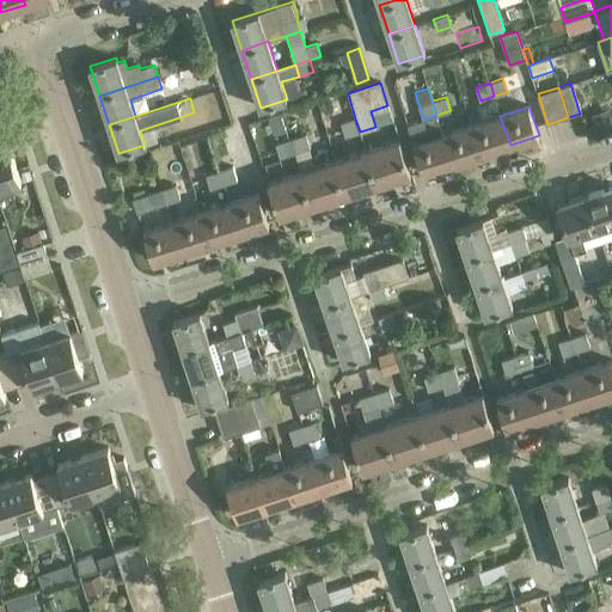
[(481,154),(510,145),(500,116),(471,124),(481,154)]
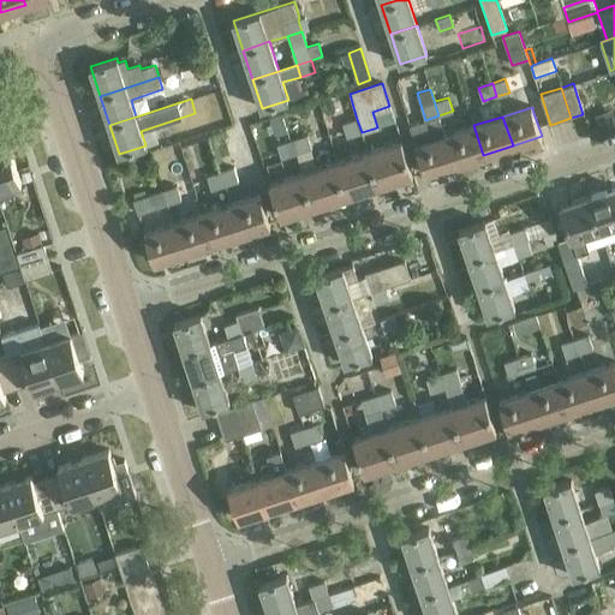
[(357,119),(342,124),(346,137),(362,132),(357,119)]
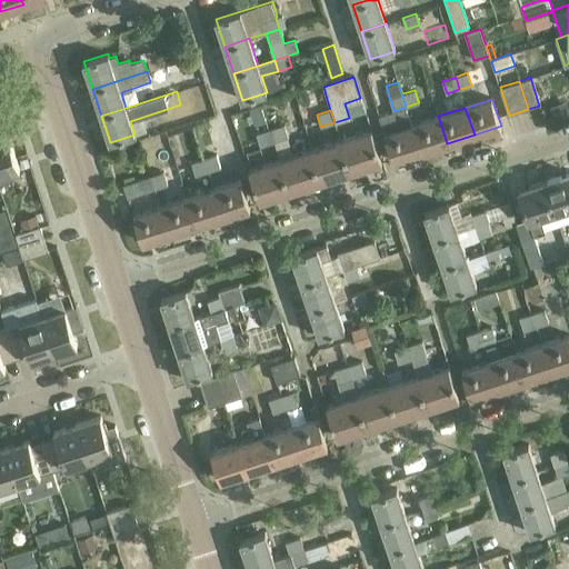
[(420,152),(447,143),(438,116),(411,125),(420,152)]
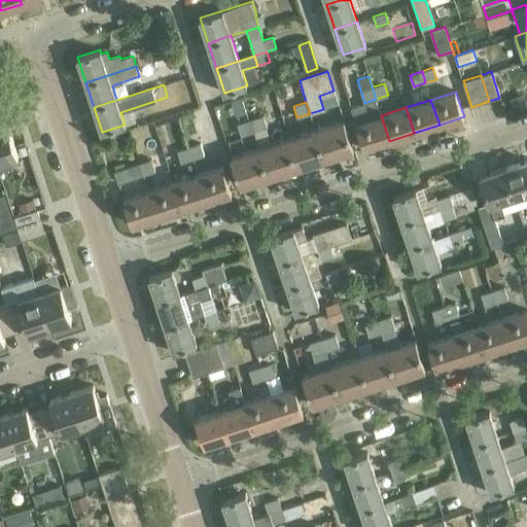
[(251,132),(267,127),(262,115),(247,120),(251,132)]
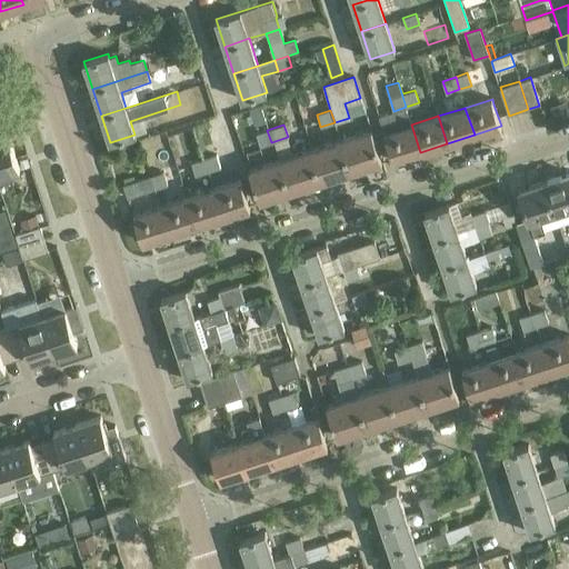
[(393,161),(420,152),(411,125),(385,133),(393,161)]
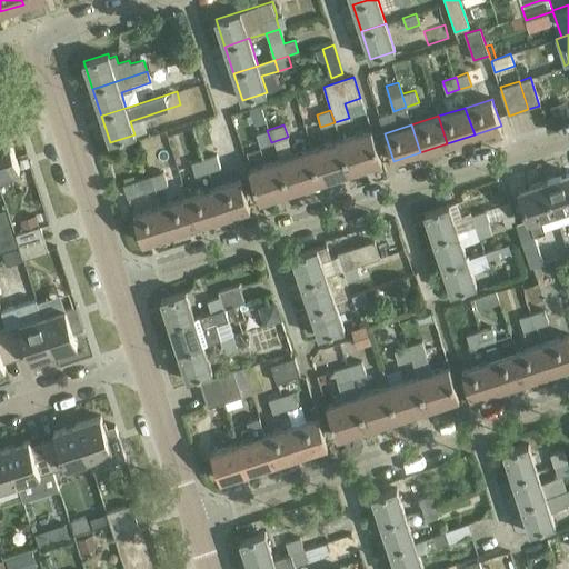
[(381,161),(375,140),(371,129),(340,139),(350,171),(381,161)]
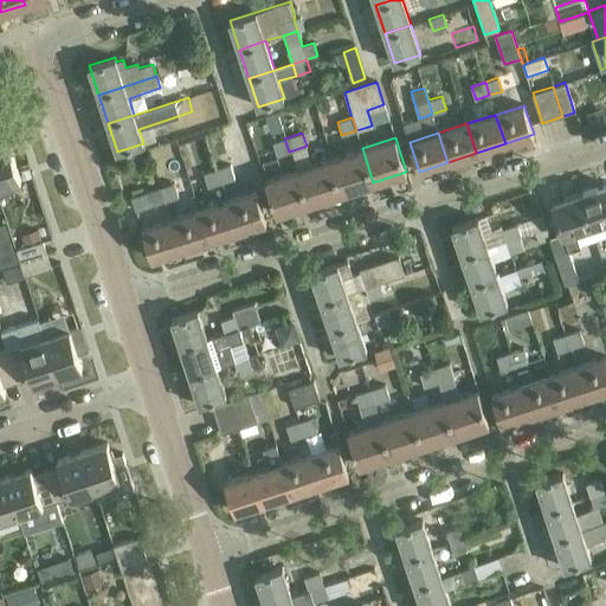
[(277,155),(289,152),(284,139),(274,142),(277,155)]
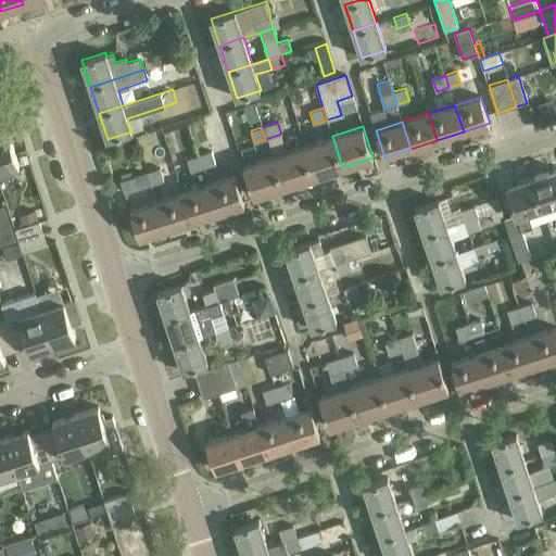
[(0,171),(20,165),(8,130),(0,133),(0,171)]
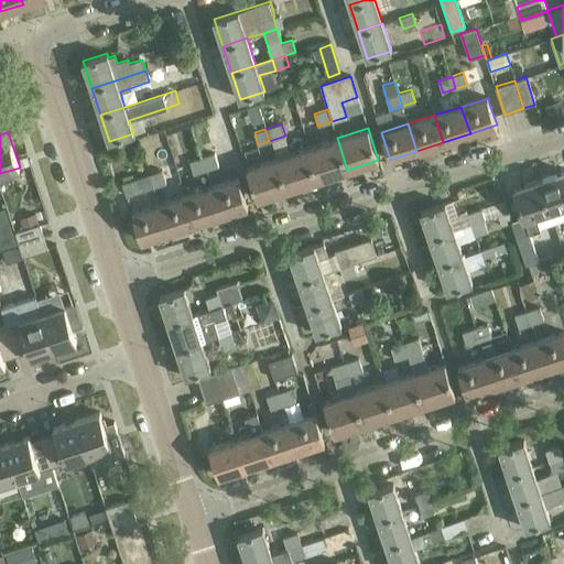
[(347,170),(337,138),(305,149),(316,180),(347,170)]
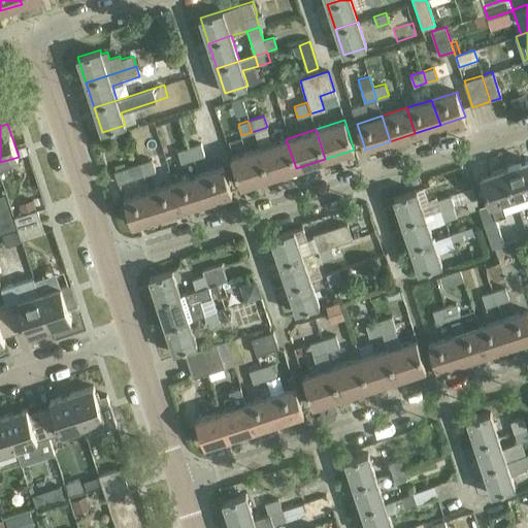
[(197,133),(187,137),(193,158),(218,151),(215,139),(200,143),(197,133)]
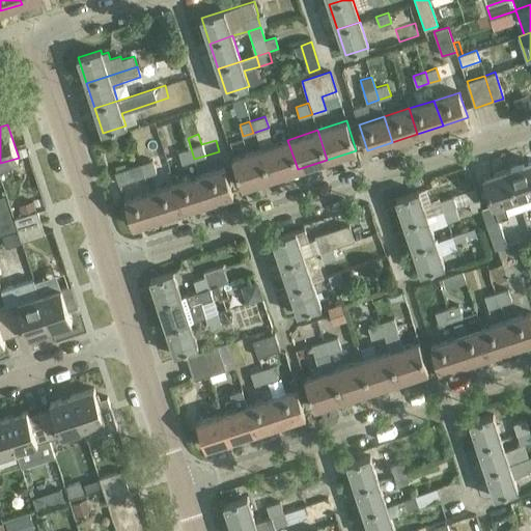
[(182,163),(194,159),(188,138),(187,138),(190,148),(178,151),(182,163)]
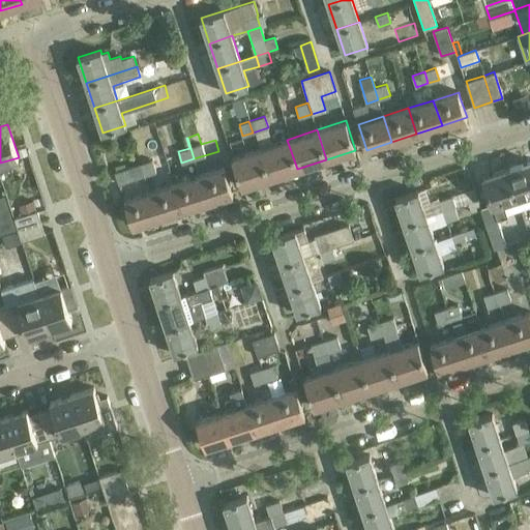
[(267,178),(297,169),(287,140),(258,149),(267,178)]
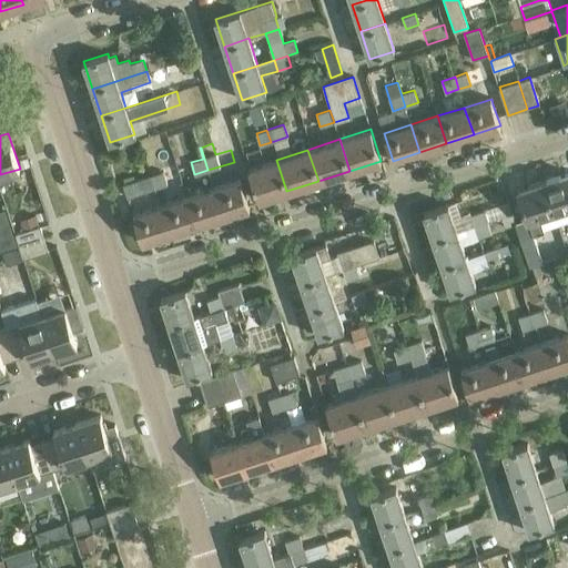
[(27,158),(20,160),(22,168),(30,165),(27,158)]
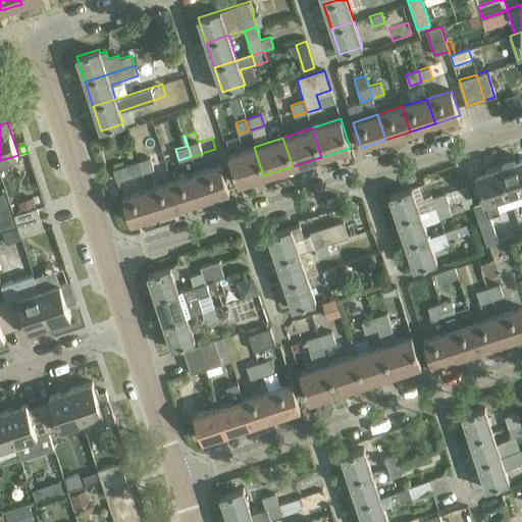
[(238,184),(263,175),(254,147),(228,155),(238,184)]
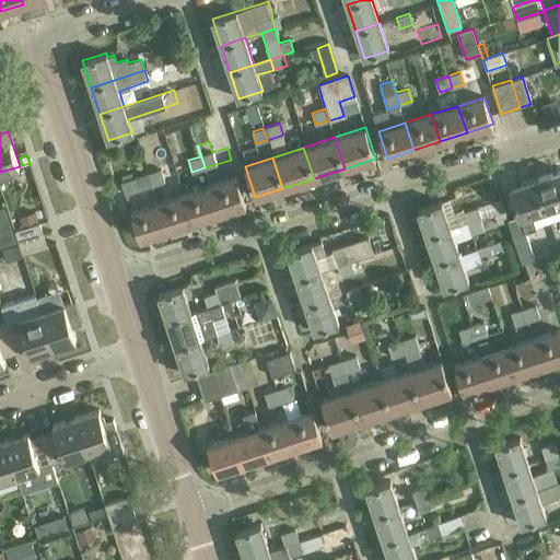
[(148,173),(152,185),(165,182),(161,168),(148,173)]
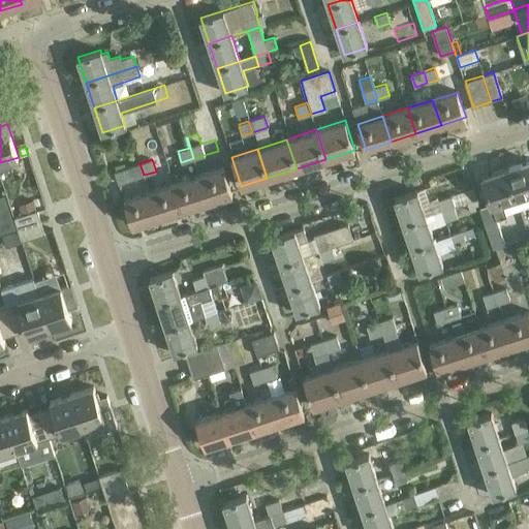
[(528,161),(506,168),(516,198),(527,195),(528,201),(528,161)]
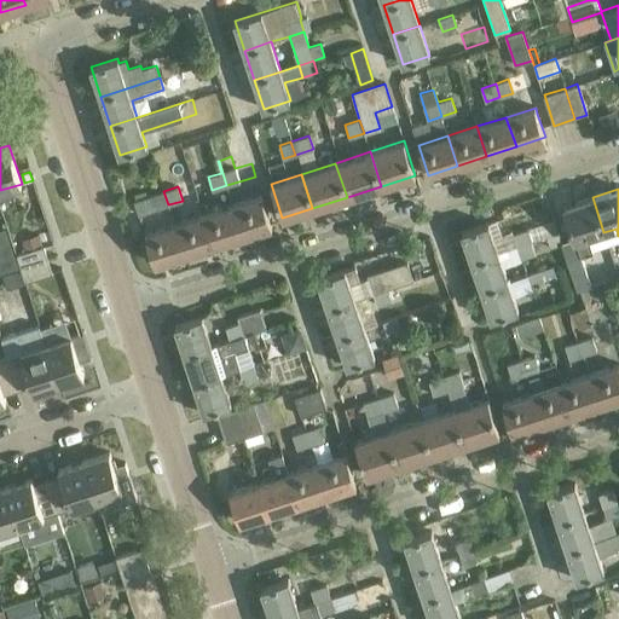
[(139,214),(168,204),(163,191),(134,201),(139,214)]
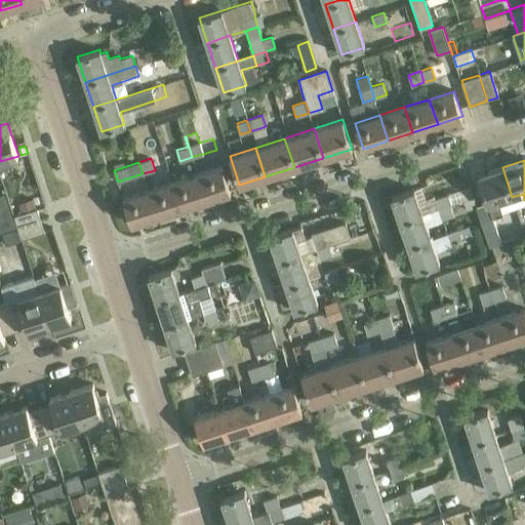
[(206,200),(230,192),(231,192),(223,165),(198,173),(206,200)]
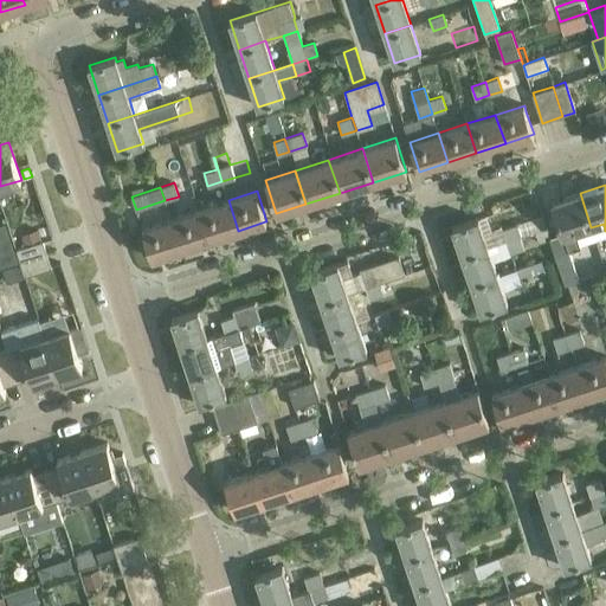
[(575,232),(591,227),(580,193),(552,202),(568,251),(581,247),(575,232)]
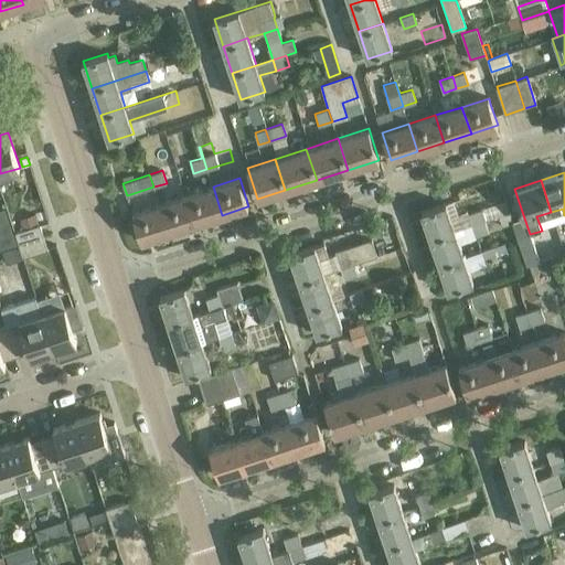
[(195,223),(222,215),(213,187),(185,195),(195,223)]
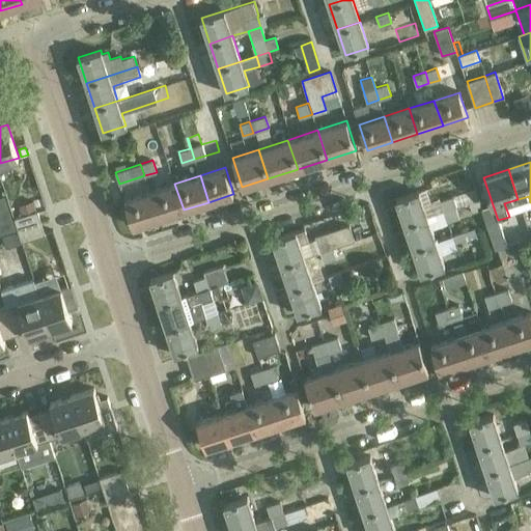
[(455,207),(478,200),(470,175),(465,177),(470,191),(440,201),(443,212),(455,207)]
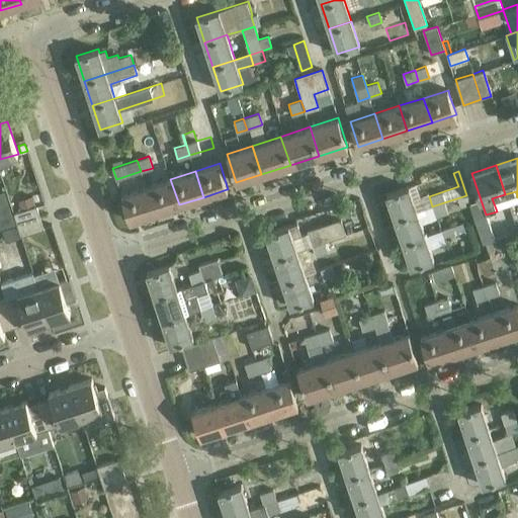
[(155,212),(179,204),(170,179),(146,187),(155,212)]
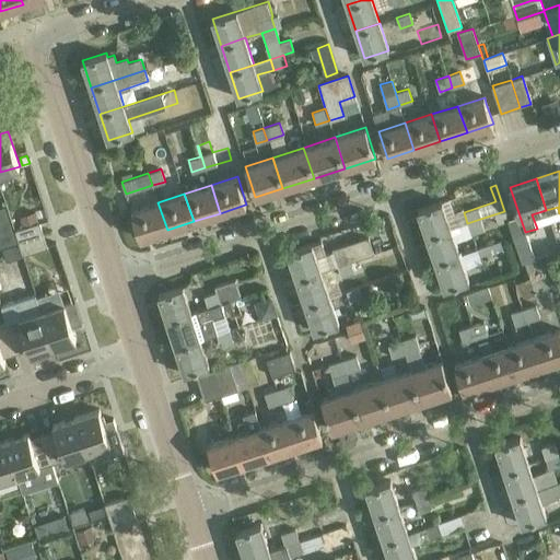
[(451,229),(448,222),(442,201),(418,209),(427,236),(451,229)]
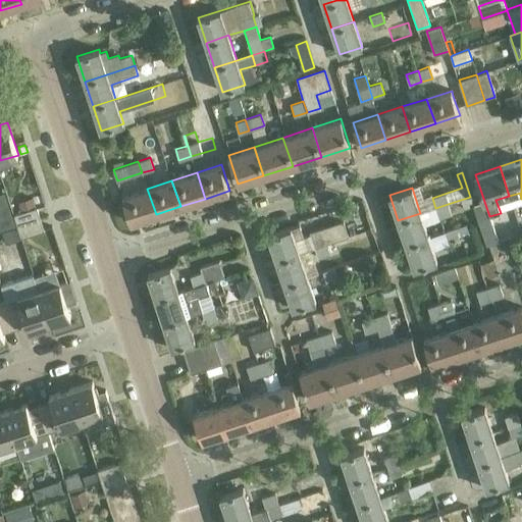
[(131,222),(156,214),(147,189),(122,197),(131,222)]
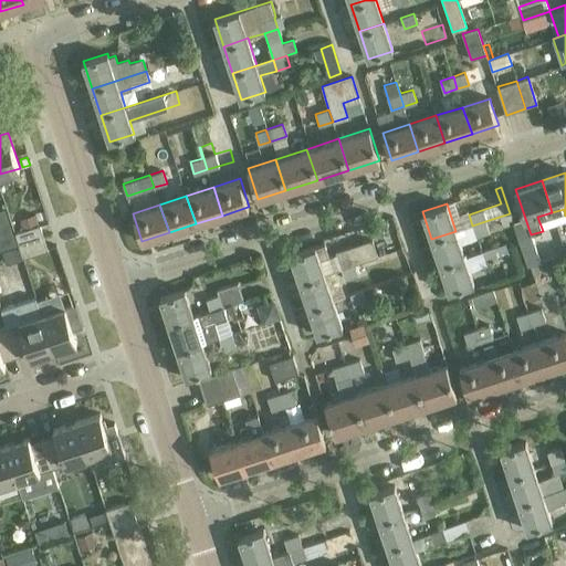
[(4,209),(0,210),(0,250),(17,244),(4,209)]
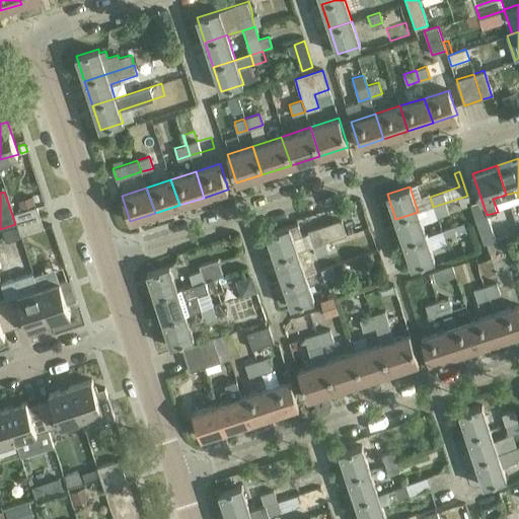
[(448,213),(445,203),(433,207),(437,217),(448,213)]
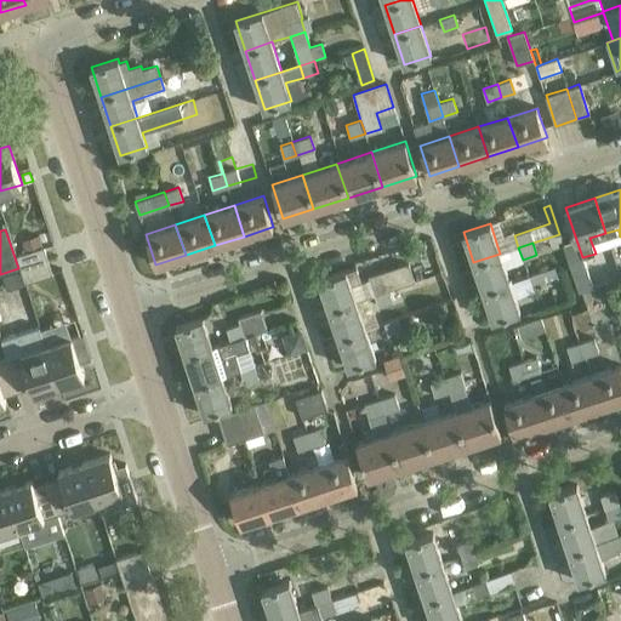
[(21,269),(49,260),(44,246),(16,255),(21,269)]
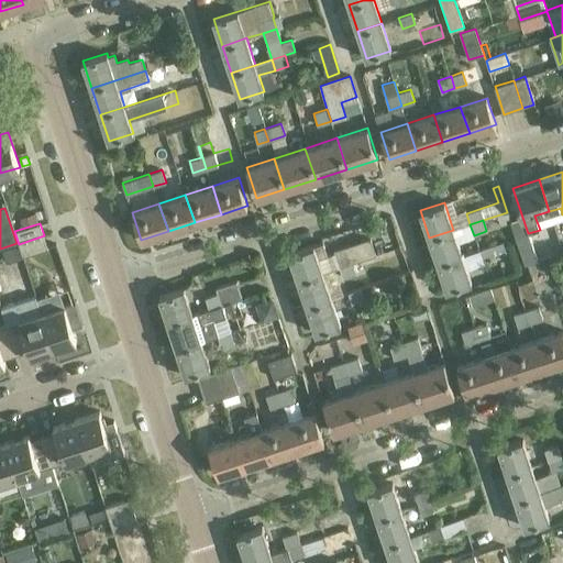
[(438,263),(462,255),(453,230),(429,238),(438,263)]
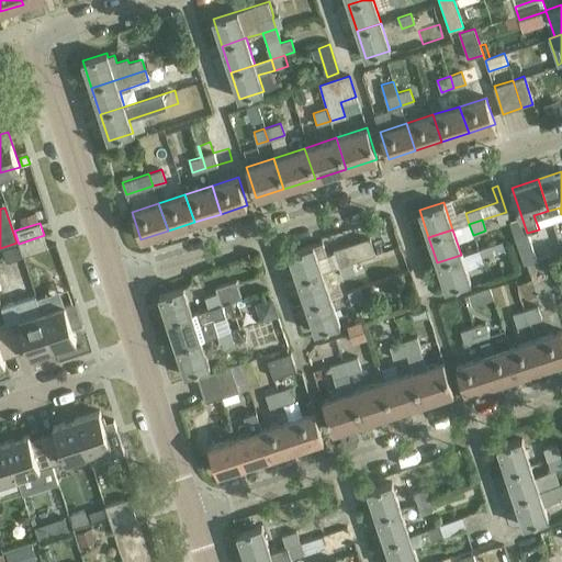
[(48,248),(47,247),(44,235),(19,244),(23,256),(48,248)]
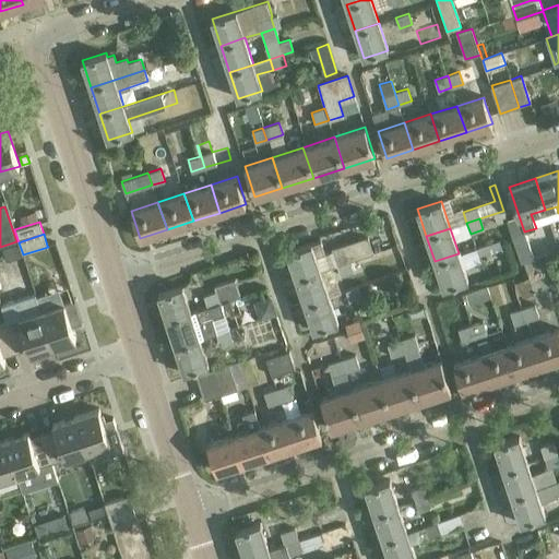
[(337,265),(349,261),(373,253),(368,236),(331,248),(337,265)]
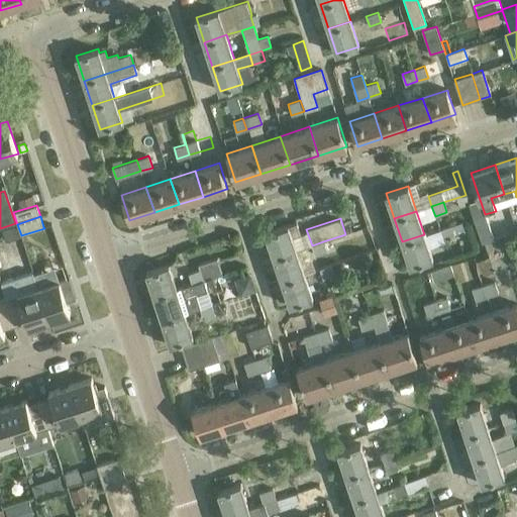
[(482,243),(483,242),(494,239),(487,218),(475,222),(482,243)]
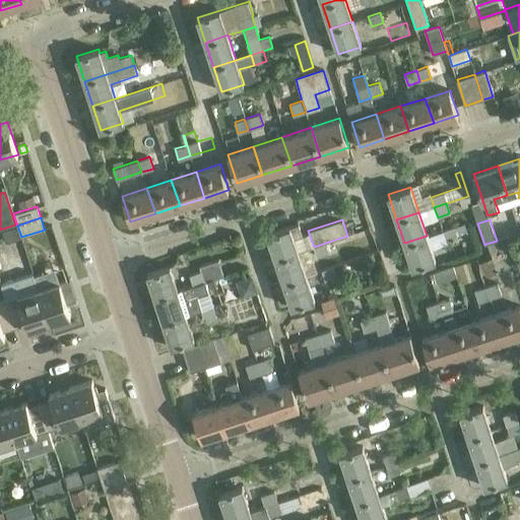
[(294,238),(302,235),(299,223),(267,235),(275,259),(299,252),(294,238)]
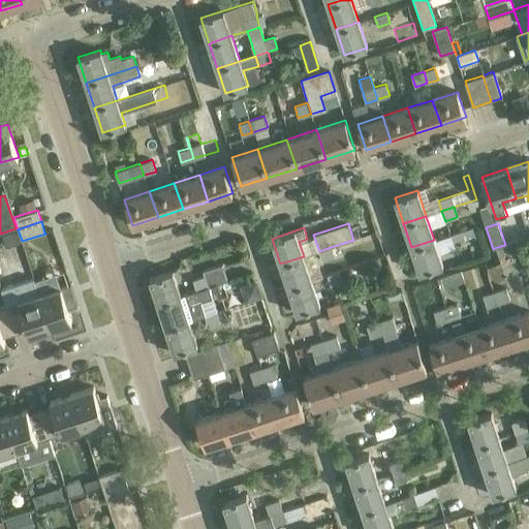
[(462,230),(449,235),(454,246),(466,242),(462,230)]
